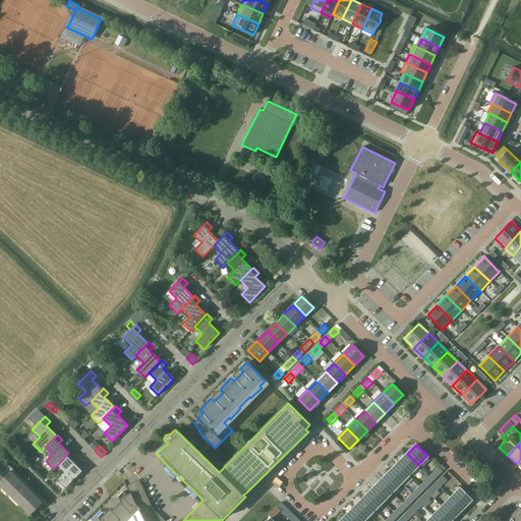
[(70,452),(68,453),(58,464),(65,472),(58,479),(66,487),(82,471),(71,461),(75,457),(70,452)]
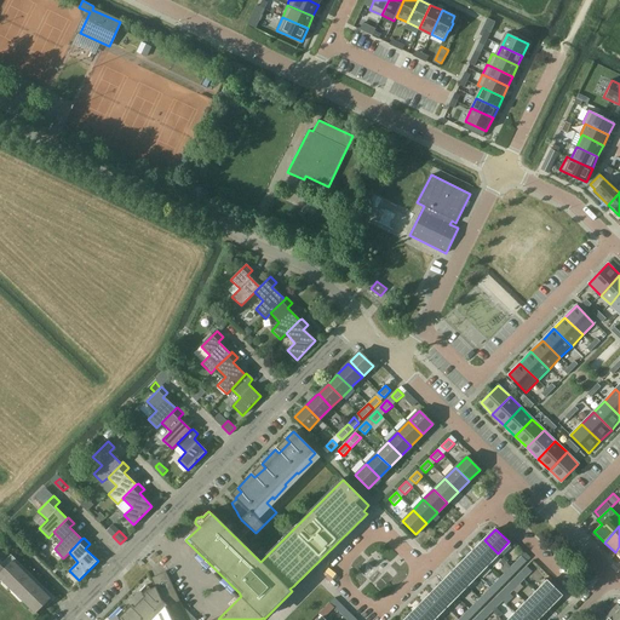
[(484,540),(474,551),(487,563),(498,554),(484,540)]
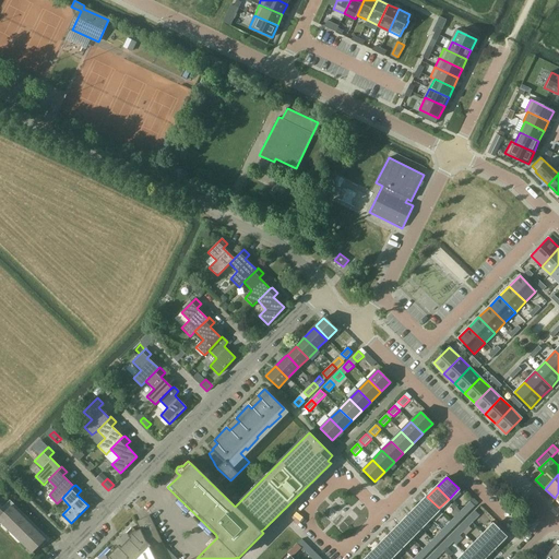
[(427,497),(418,506),(429,518),(439,508),(427,497)]
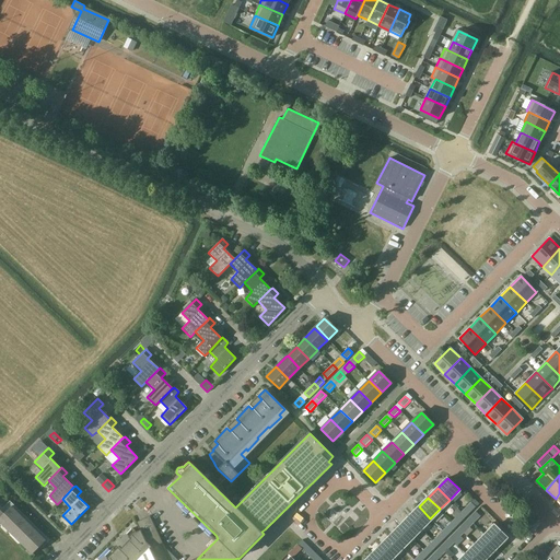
[(1,510),(0,508),(0,521),(33,553),(47,540),(9,502),(1,510)]
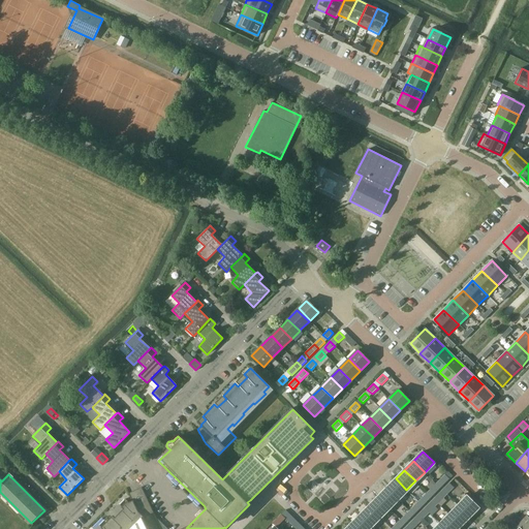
[(436,484),(440,488),(449,478),(445,474),(436,484)]
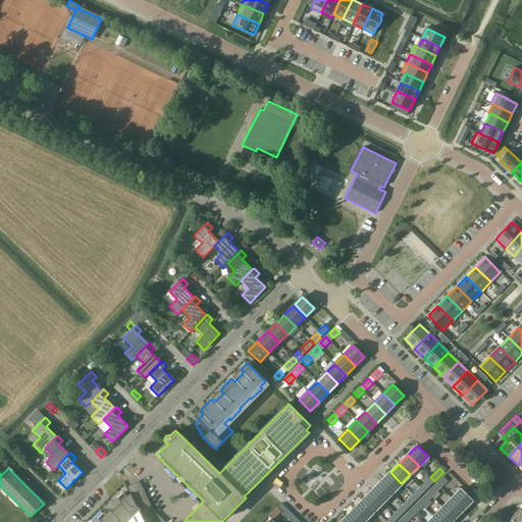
[(390,472),(381,481),(393,492),(401,483),(390,472)]
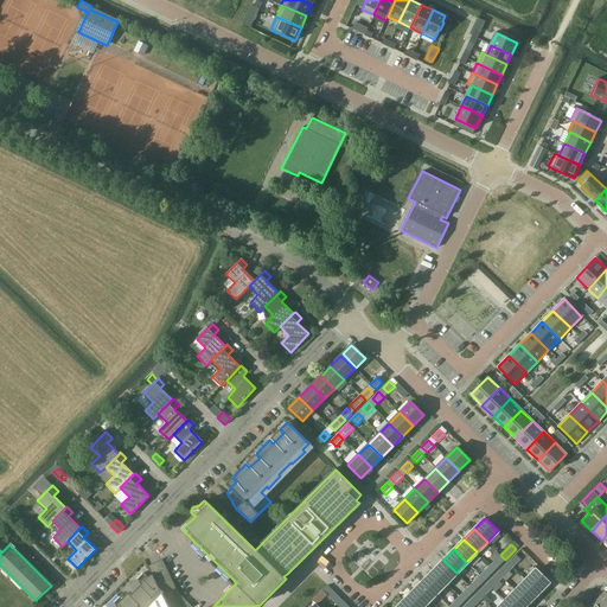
[(505,560),(500,555),(497,551),(490,557),(494,562),(491,566),(496,569),(505,560)]
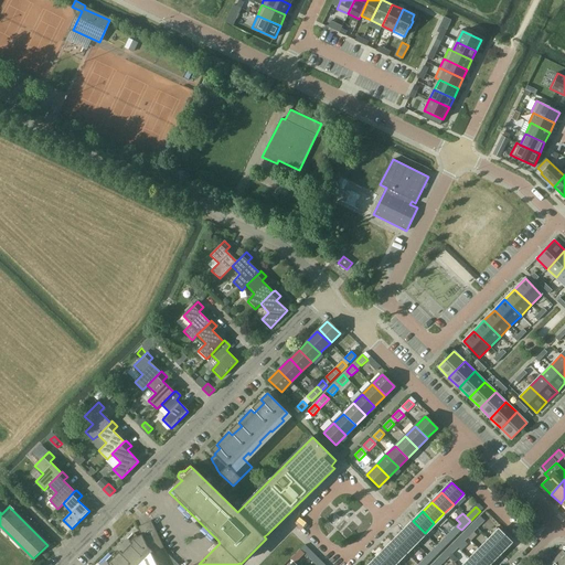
[(480,516),(472,524),(477,528),(483,522),(484,521),(480,516)]
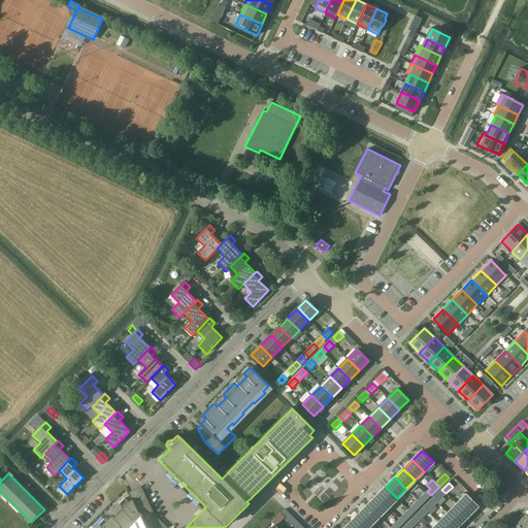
[(161,527),(141,486),(129,492),(128,492),(132,500),(129,501),(125,498),(95,527),(161,527)]
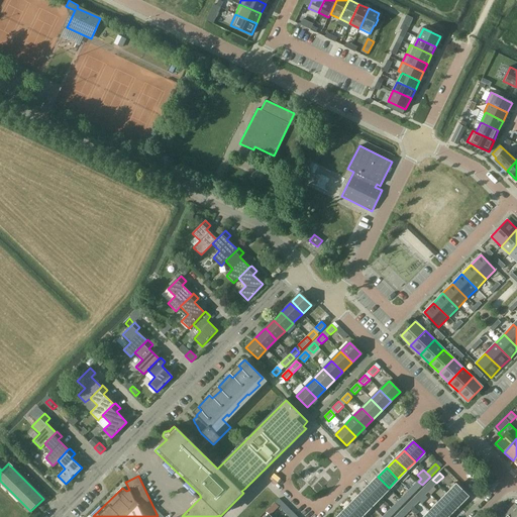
[(378,477),(370,486),(380,496),(389,488),(378,477)]
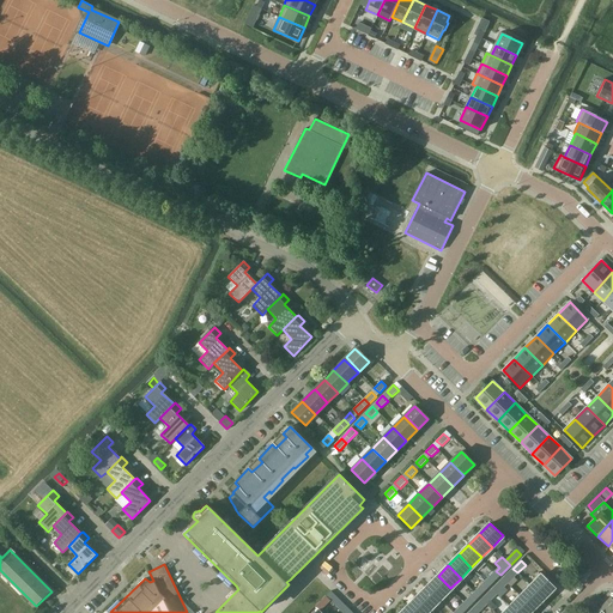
[(513,569),(503,578),(508,583),(514,576),(517,572),(513,569)]
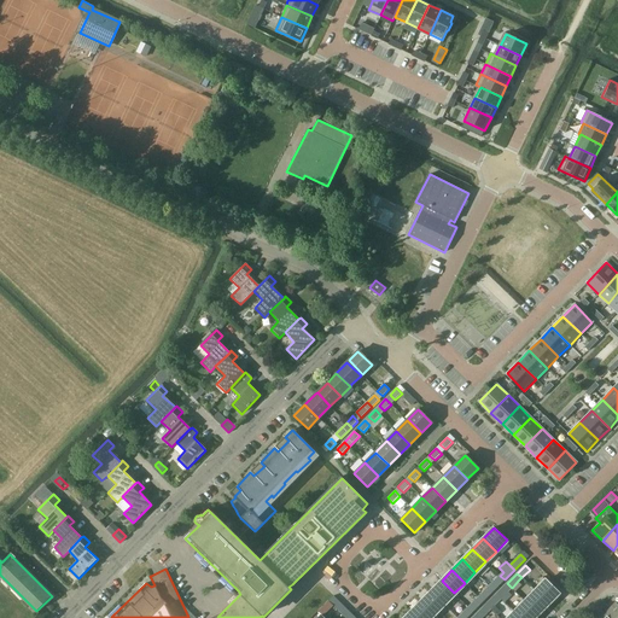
[(494,590),(505,579),(500,576),(489,587),(494,590)]
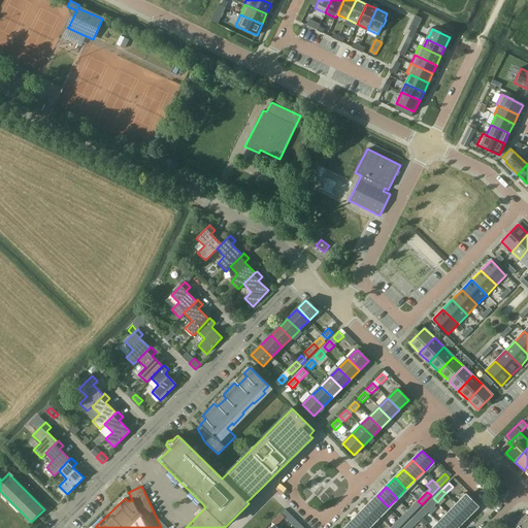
[(463,499),(458,504),(468,516),(477,505),(467,495),(464,492),(459,496),(463,499)]
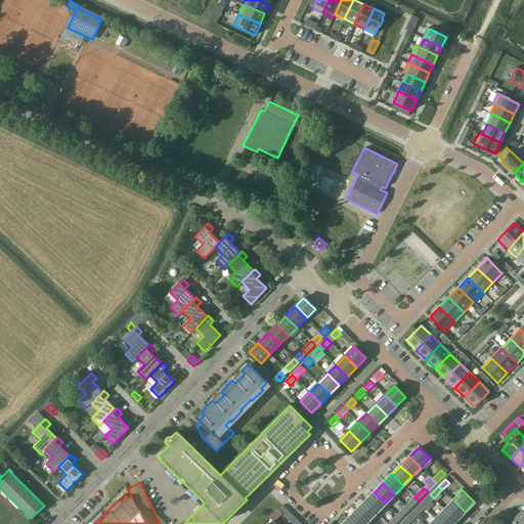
[(375,492),(365,501),(377,512),(385,503),(375,492)]
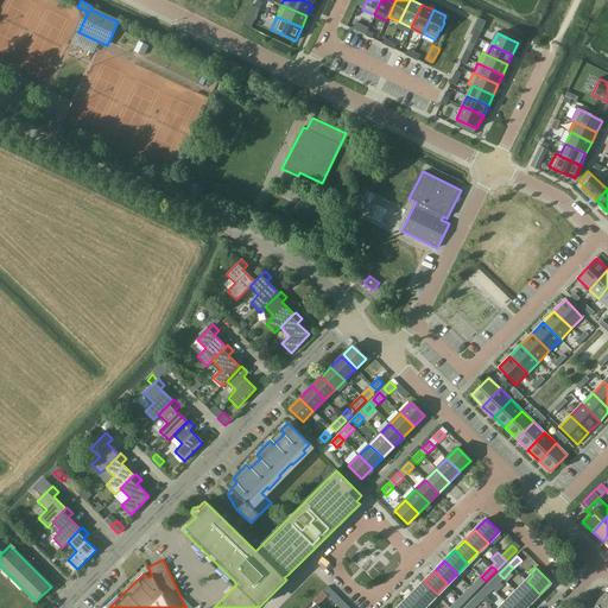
[(499,574),(488,584),(493,589),(496,591),(502,586),(500,582),(504,578),(499,574)]
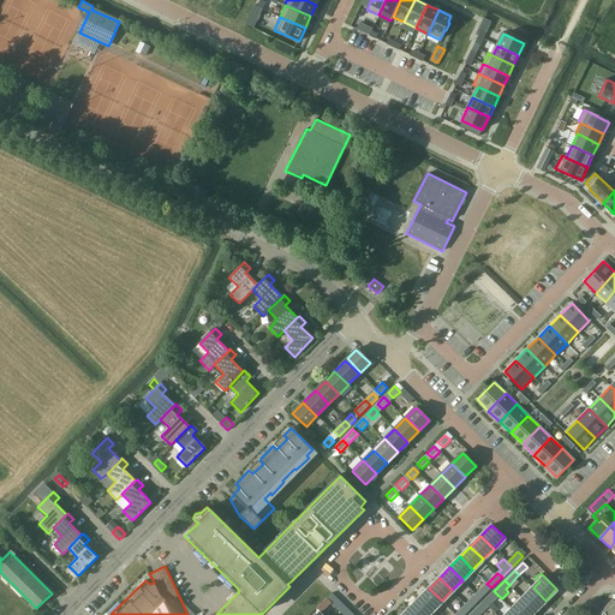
[(513,587),(520,595),(526,589),(520,581),(513,587)]
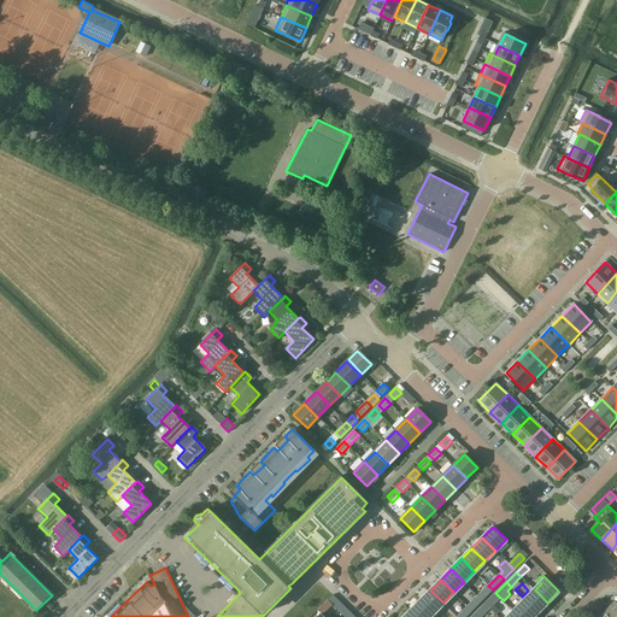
[(482,600),(493,589),(488,586),(477,597),(482,600)]
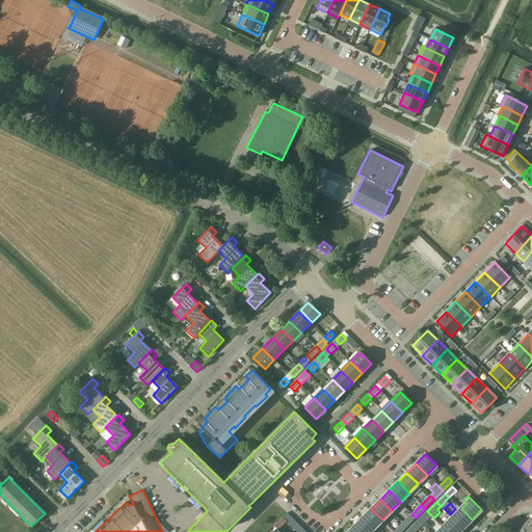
[(461,508),(452,517),(463,528),(472,520),(461,508)]
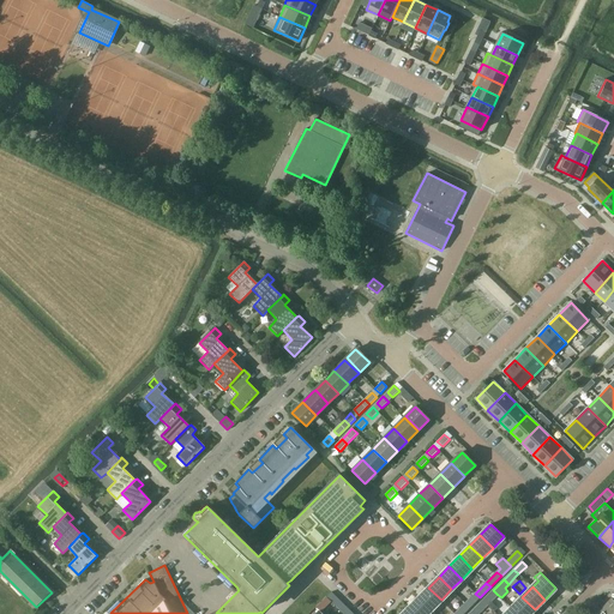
[(428,588),(417,597),(431,611),(441,600),(428,588)]
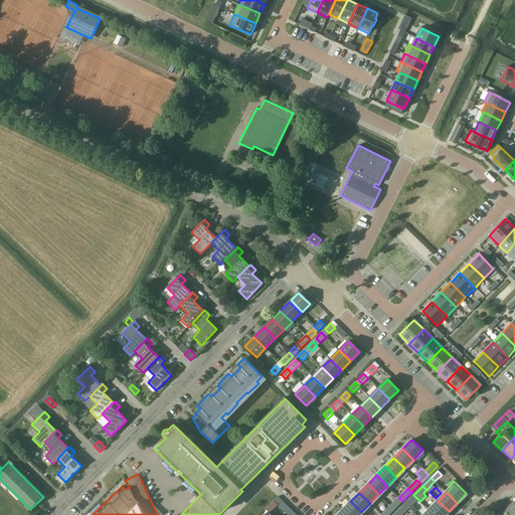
[(413,495),(405,504),(409,507),(412,504),(417,499),(413,495)]
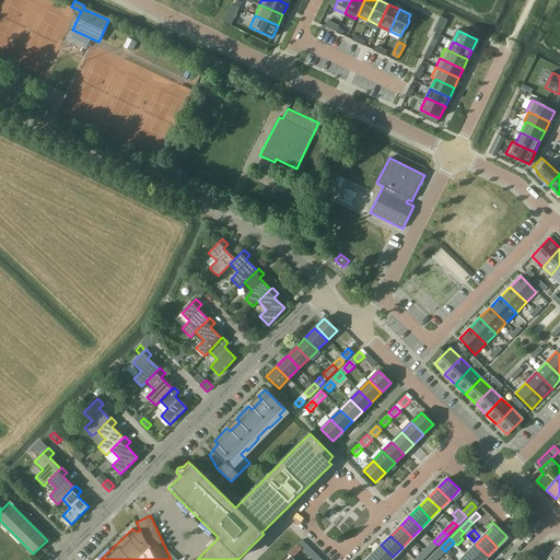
[(429,555),(438,545),(433,541),(424,550),(429,555)]
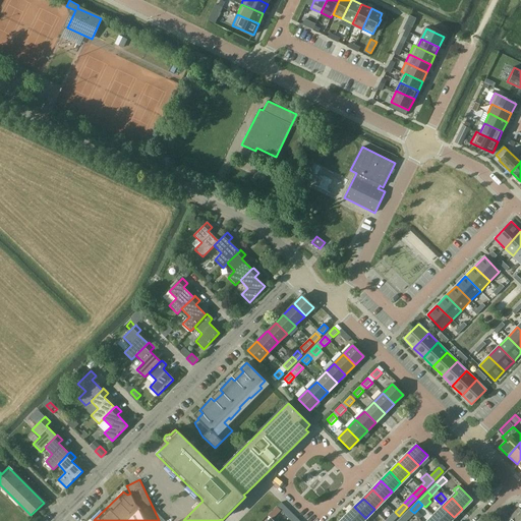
[(289,519),(293,514),(284,505),(280,510),(289,519)]
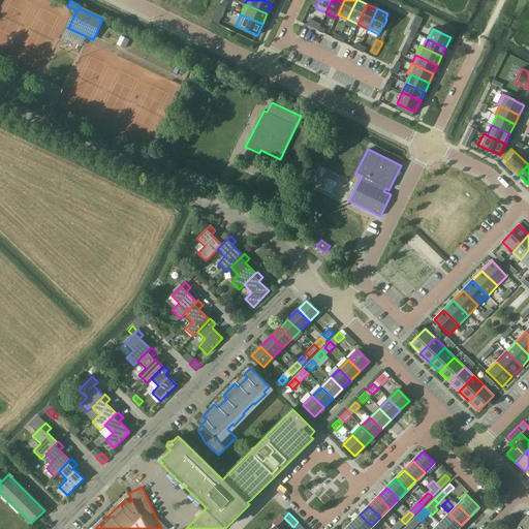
[(351,524),(355,528),(367,528),(371,526),(360,515),(351,524)]
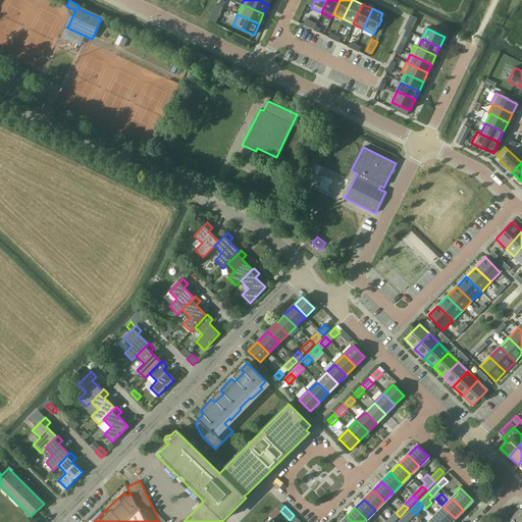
[(444,508),(435,516),(440,521),(450,521),(455,518),(444,508)]
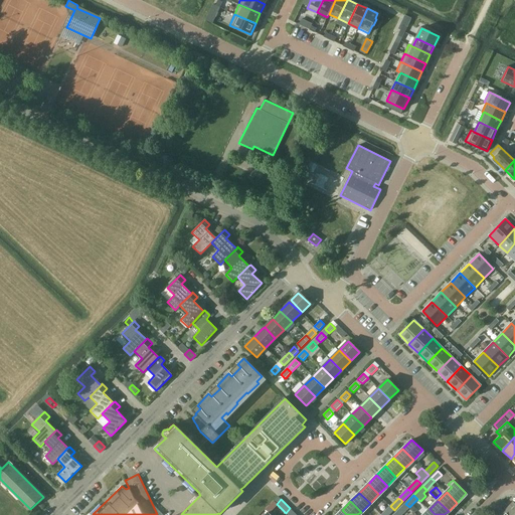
[(514,514),(514,504),(513,502),(504,511),(508,514),(514,514)]
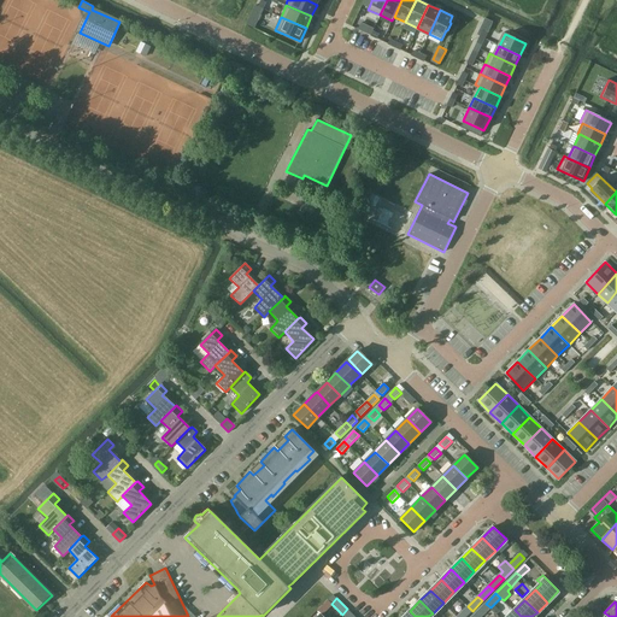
[(486,604),(475,613),(479,616),(481,616),(491,607),(486,604)]
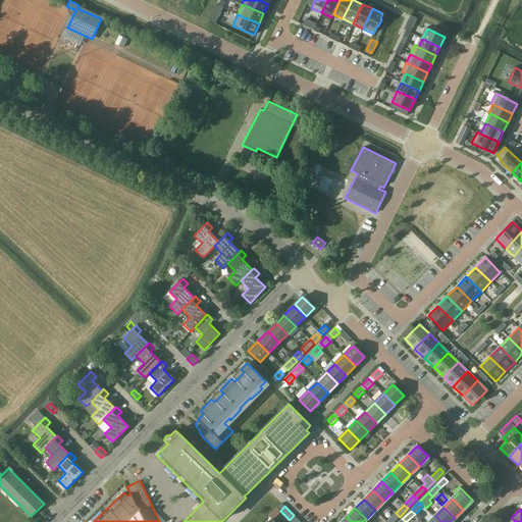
[(394,521),(400,517),(396,513),(386,521),(394,521)]
